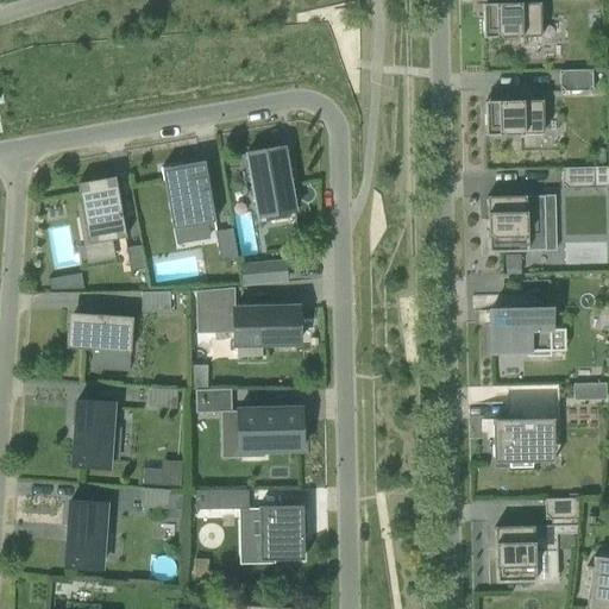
[(483,39),(540,38),(539,4),(482,5),(483,39)]
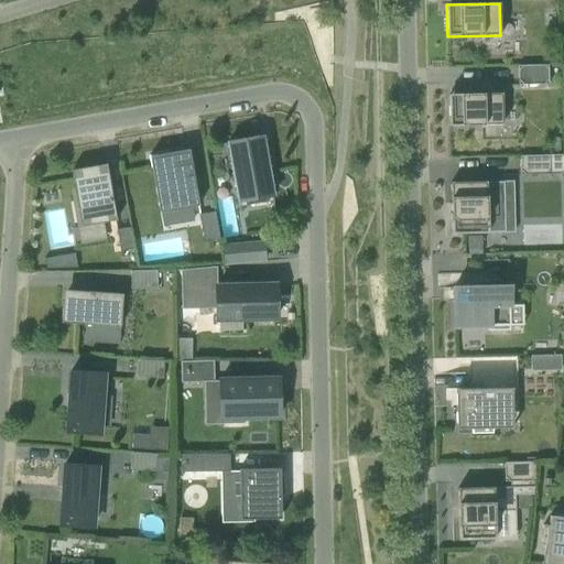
[(519,85),(549,84),(548,65),(518,66),(519,85)]
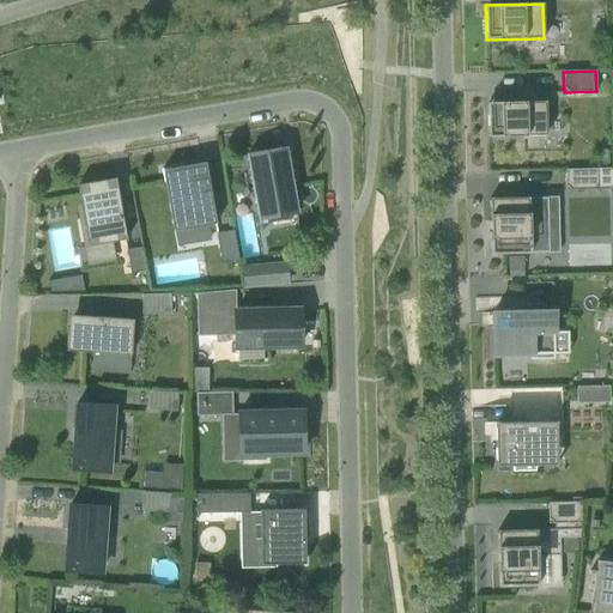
[(545,102),(489,103),(487,103),(489,138),(546,135),(545,102)]
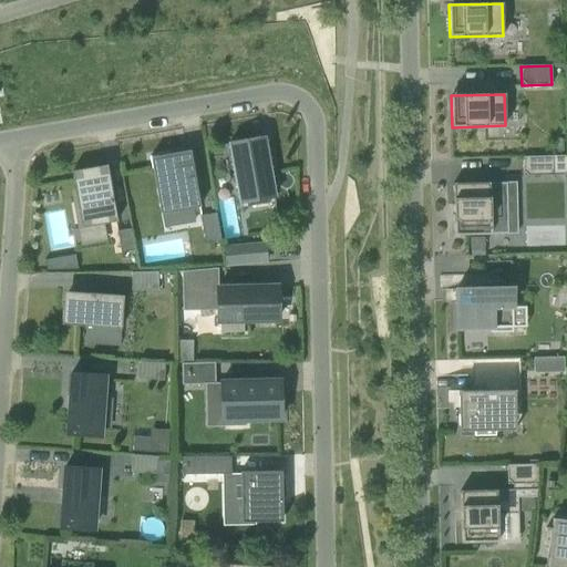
[(228,144),(238,197),(274,192),(264,137),(228,144)]
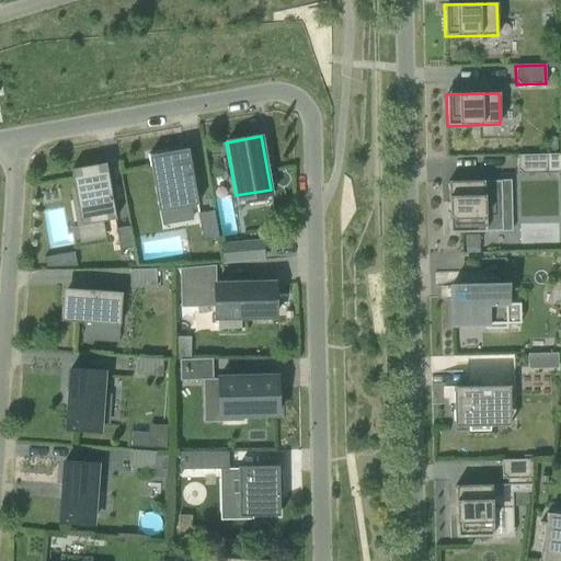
[(158,213),(197,205),(187,149),(148,156),(158,213)]
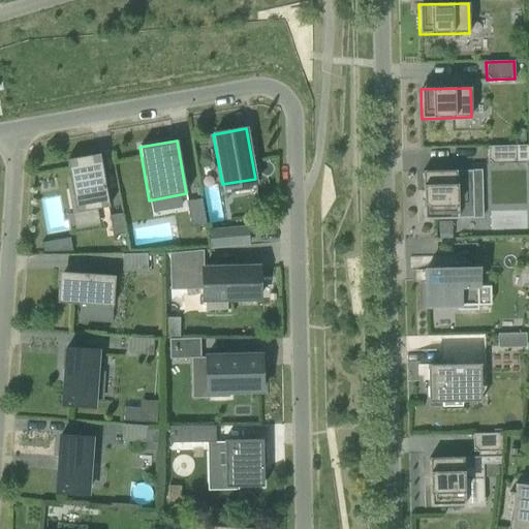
[(528,145),(488,147),(489,164),(528,163),(528,145)]
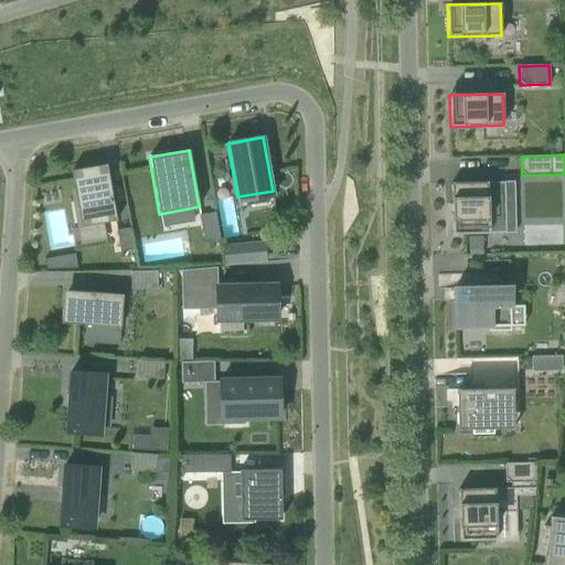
[(116,222),(106,164),(71,171),(81,227),(116,222)]
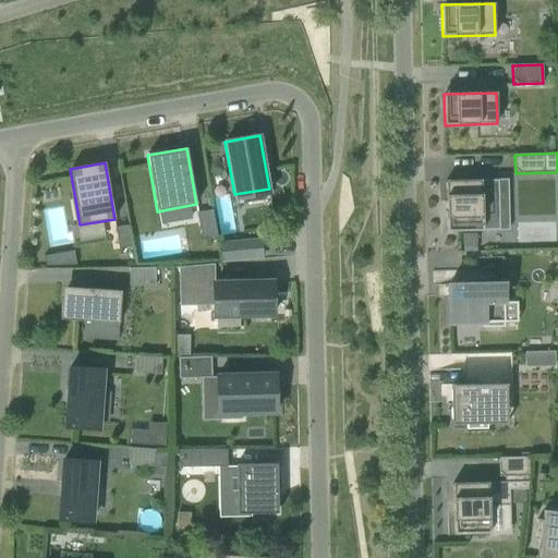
[(447,231),(499,230),(498,180),(446,181),(447,231)]
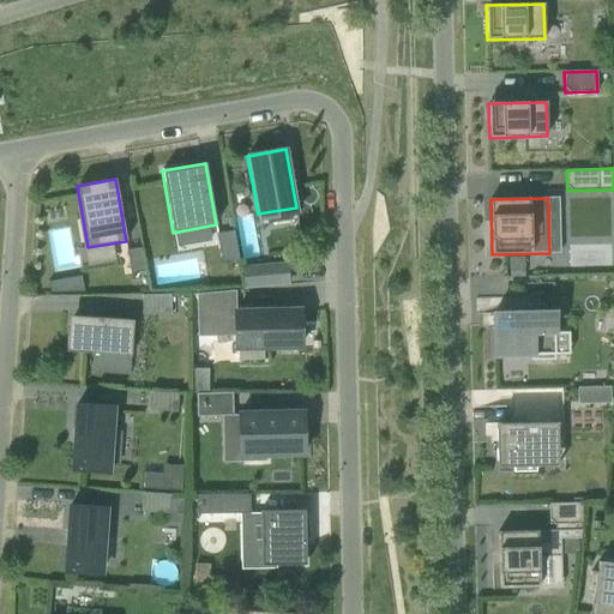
[(239,263),(233,232),(216,234),(222,265),(239,263)]
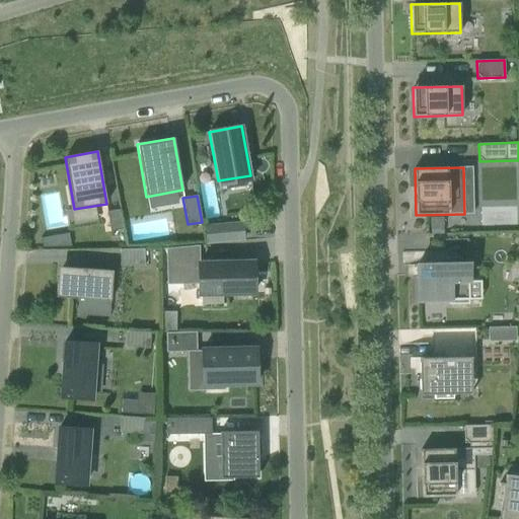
[(123,229),(120,209),(105,212),(109,232),(123,229)]
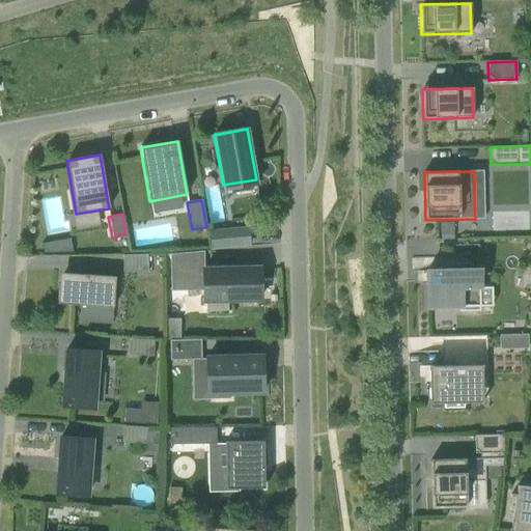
[(453,229),(453,223),(441,223),(441,235),(446,235),(453,235),(453,229)]
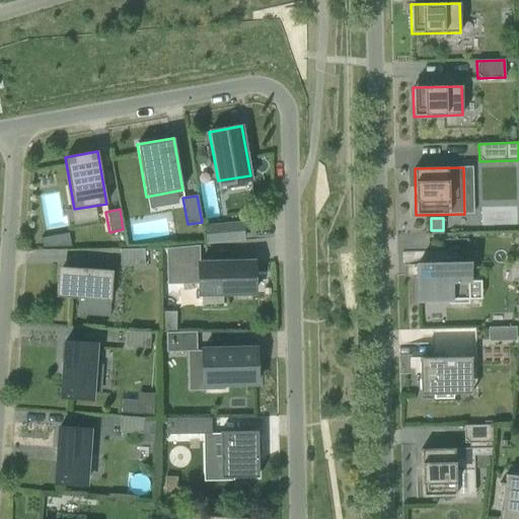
[(207,242),(243,239),(242,224),(206,227),(207,242)]
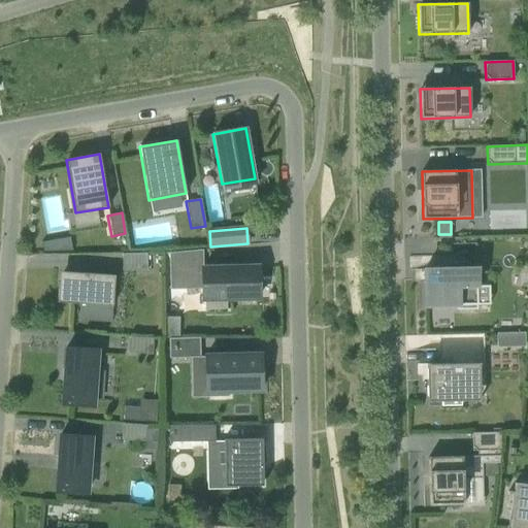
[(42,253),(71,252),(69,238),(40,243),(42,253)]
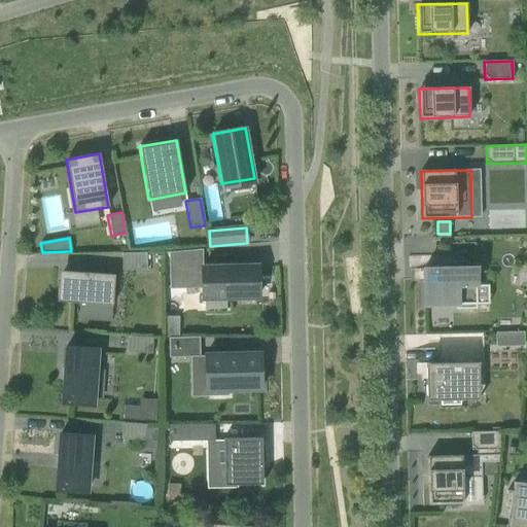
[(147,270),(146,253),(121,253),(121,271),(147,270)]
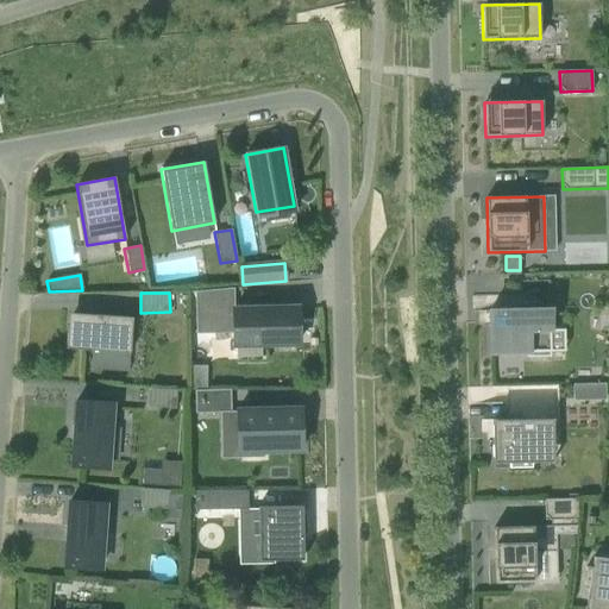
[(548,307),(489,308),(490,351),(527,350),(527,356),(550,355),(548,307)]
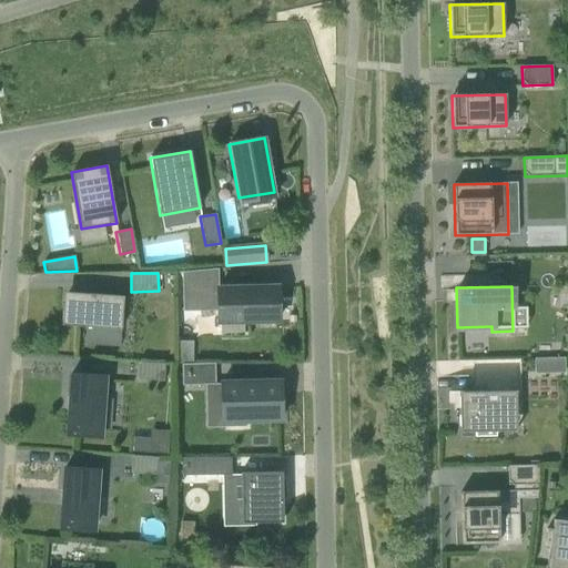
[(277,321),(277,287),(217,287),(217,322),(220,322),(221,336),(244,335),(243,322),(277,321)]
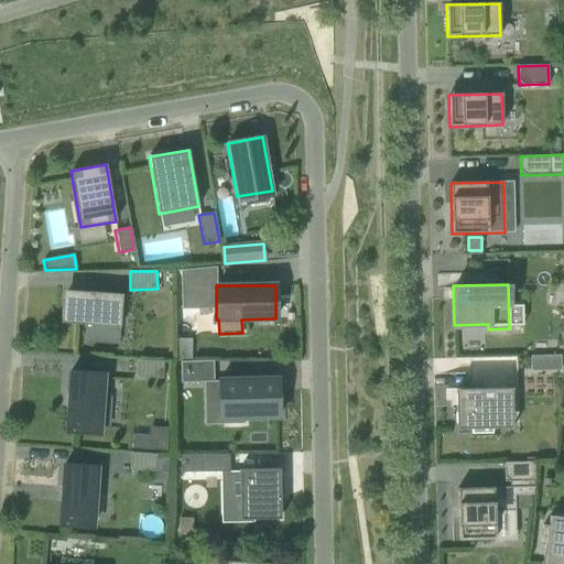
[(122,295),(67,291),(63,291),(61,323),(120,327),(122,295)]
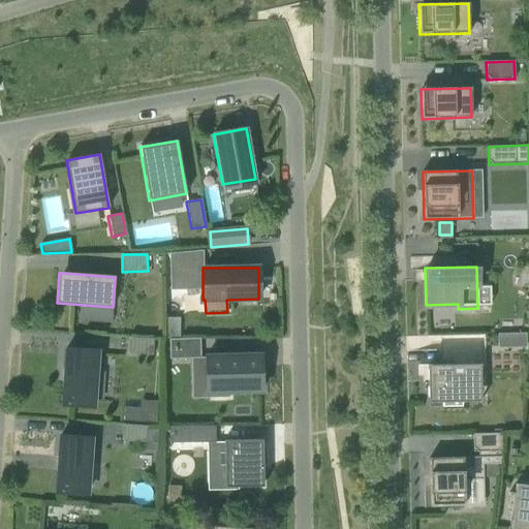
[(528,287),(528,283),(528,274),(511,275),(512,288),(528,287)]
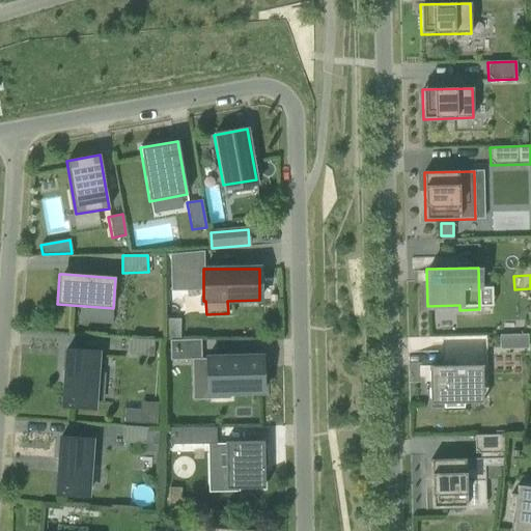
[(528,336),(518,336),(518,351),(528,350),(528,336)]
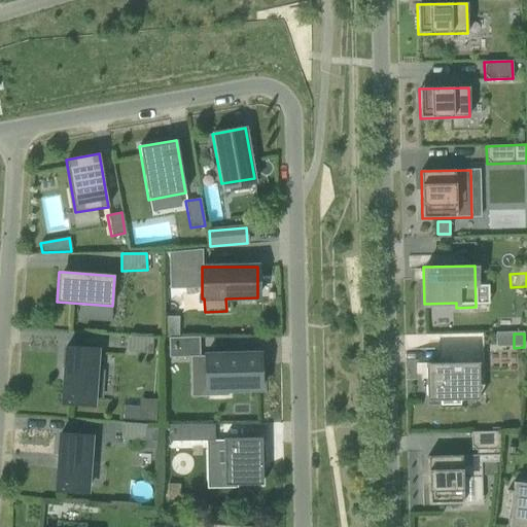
[(127,352),(151,354),(152,337),(128,336),(127,352)]
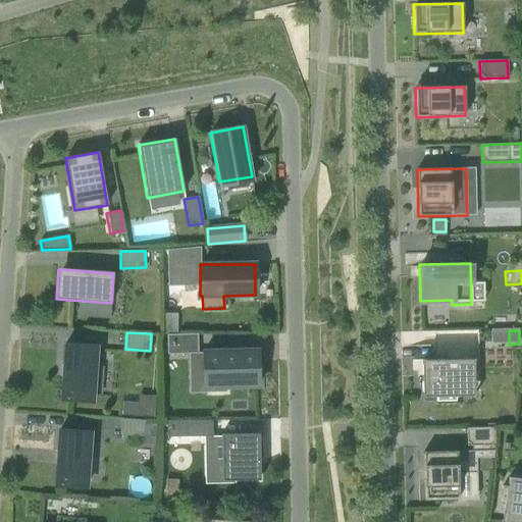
[(167,355),(189,355),(198,354),(198,352),(198,334),(166,335),(167,355)]
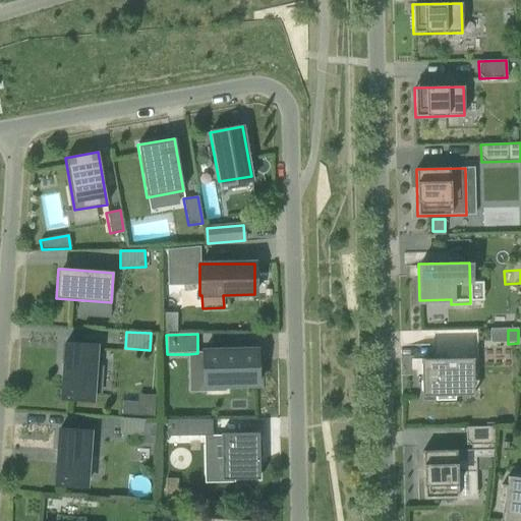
[(65,344),(63,364),(61,399),(91,401),(95,346),(65,344)]
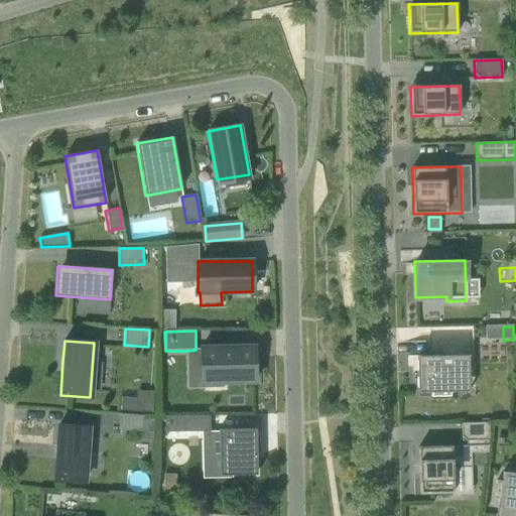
[(201,349),(202,388),(224,388),(223,382),(255,382),(254,347),(201,349)]
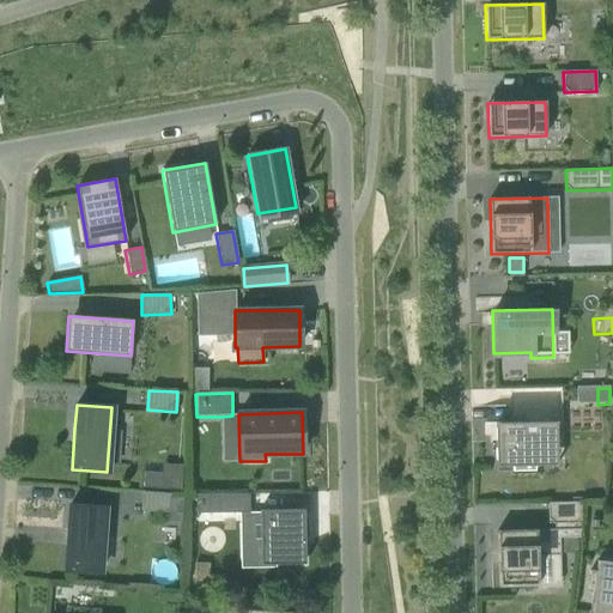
[(495,423),(496,467),(513,467),(513,472),(535,472),(535,466),(545,466),(544,443),(557,443),(556,422),(495,423)]
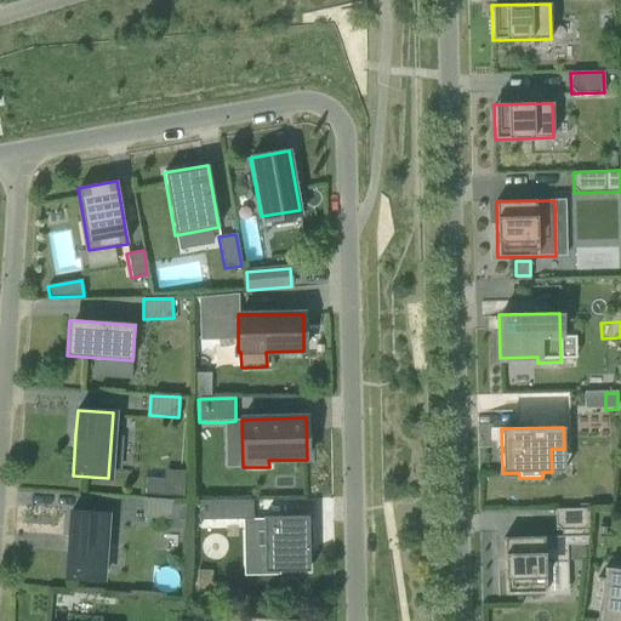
[(165,479),(147,478),(146,491),(183,494),(184,471),(165,469),(165,479)]
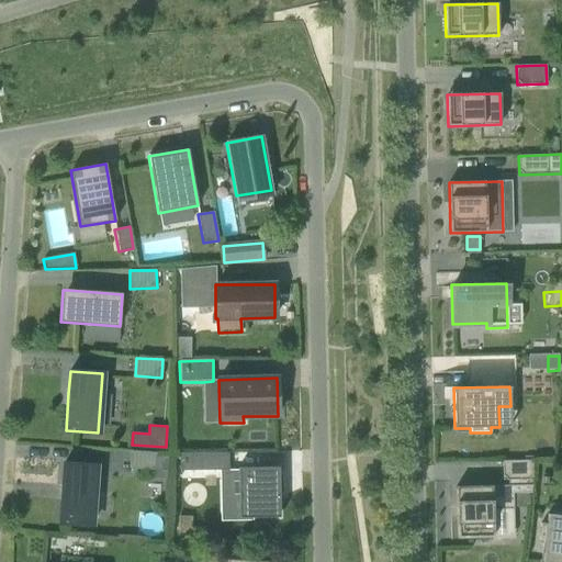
[(128,469),(156,471),(157,453),(131,451),(128,469)]
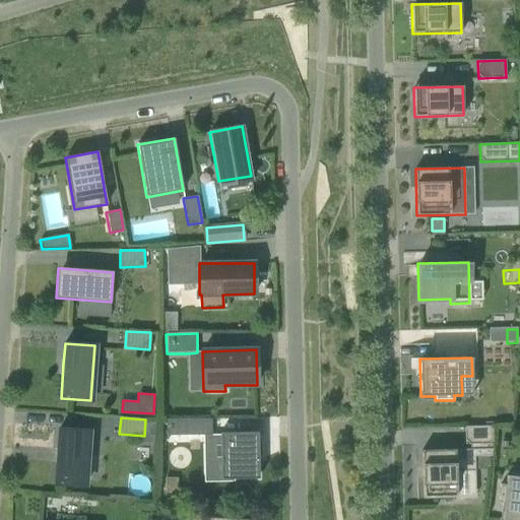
[(166,419),(167,436),(211,435),(211,418),(166,419)]
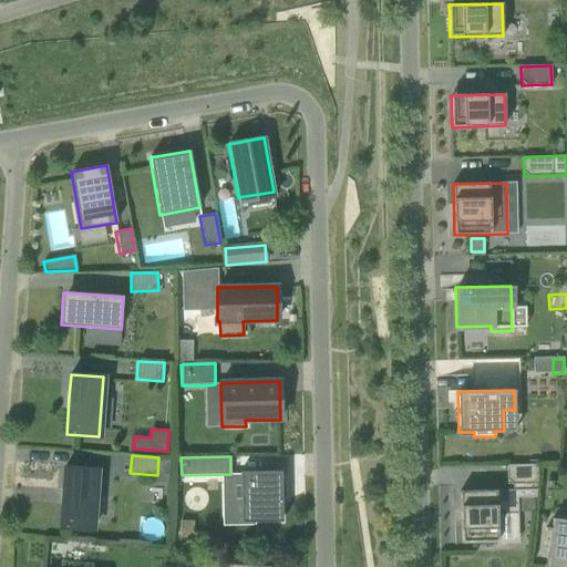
[(537,484),(537,465),(506,465),(507,484),(513,484),(535,484),(537,484)]
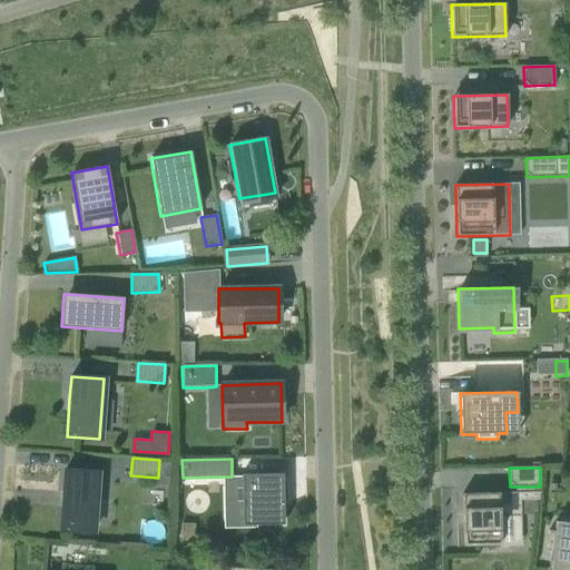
[(65,471),(62,492),(60,531),(92,532),(97,473),(65,471)]
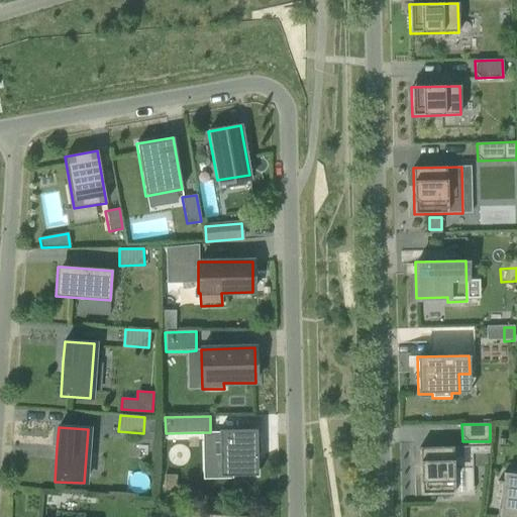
[(219,430),(220,477),(257,476),(256,429),(219,430)]
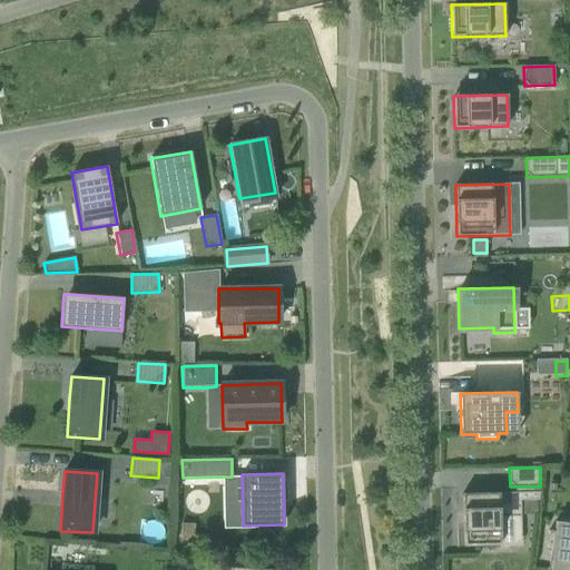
[(473,546),(500,544),(499,517),(522,516),(521,500),(522,500),(537,500),(540,500),(540,492),(539,492),(516,492),(499,493),(462,494),(463,527),(463,546),(473,546)]
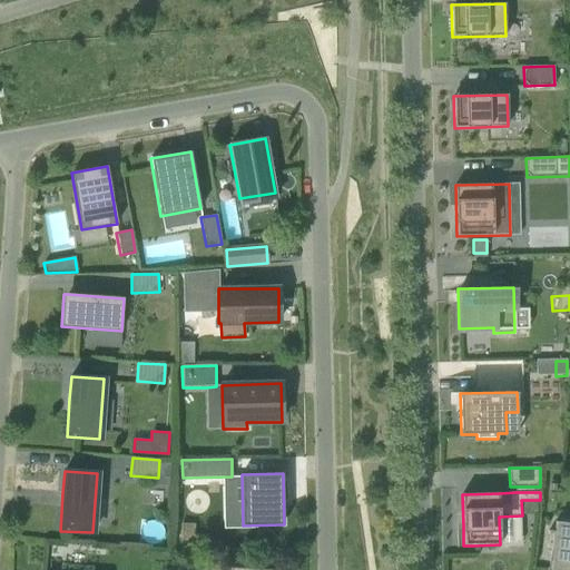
[(537,500),(522,500),(523,514),(538,513),(537,500)]
